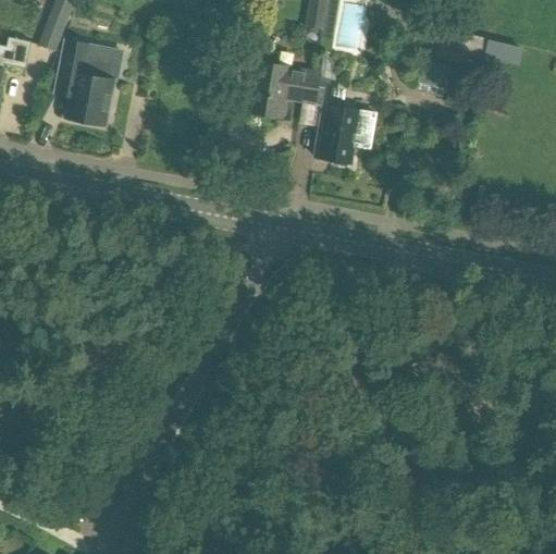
[(54,0),(38,42),(53,49),(73,0),(54,0)]
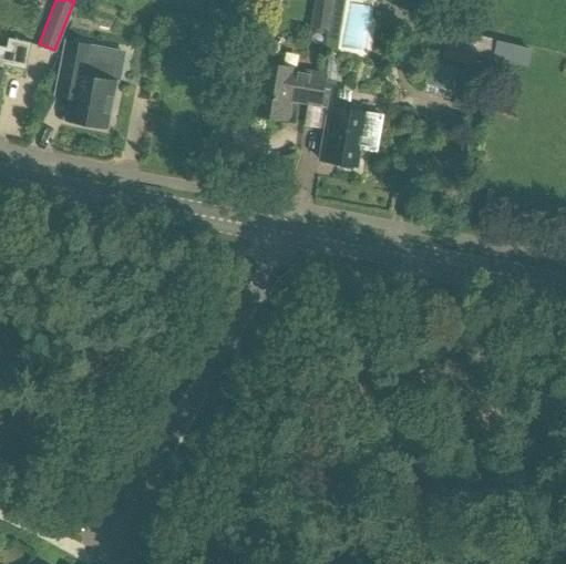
[(328,24),(332,0),(316,0),(311,28),(327,30),(328,24)]
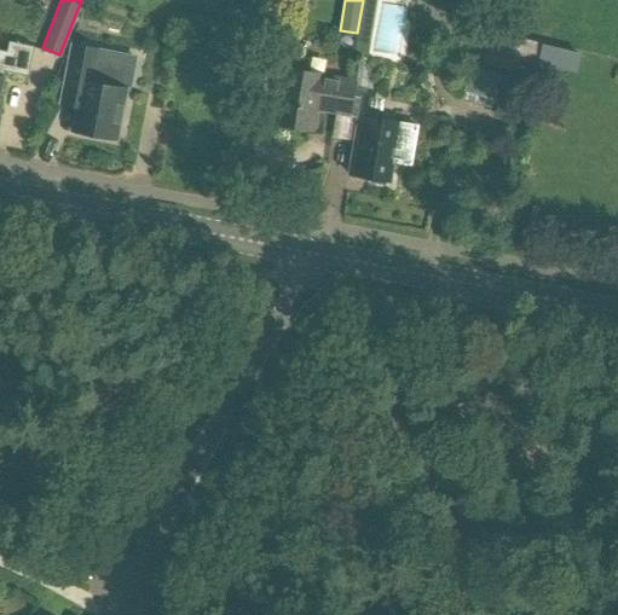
[(363,0),(358,27),(373,29),(377,0),(363,0)]
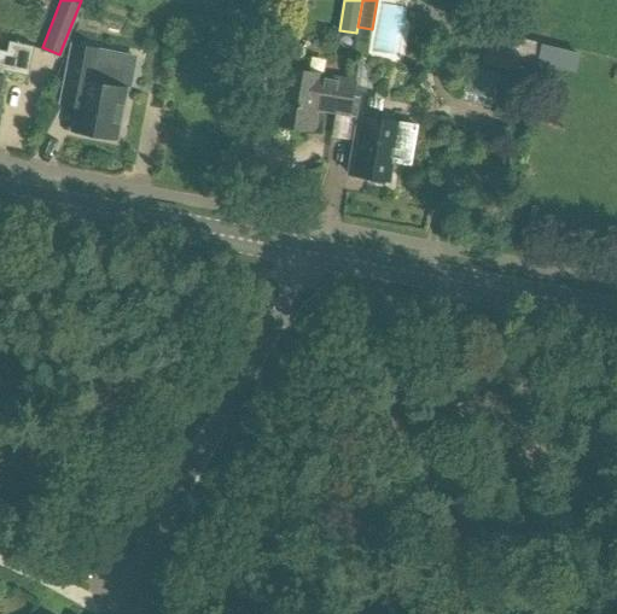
[(475,56),(513,66),(522,35),(484,24),(475,56)]
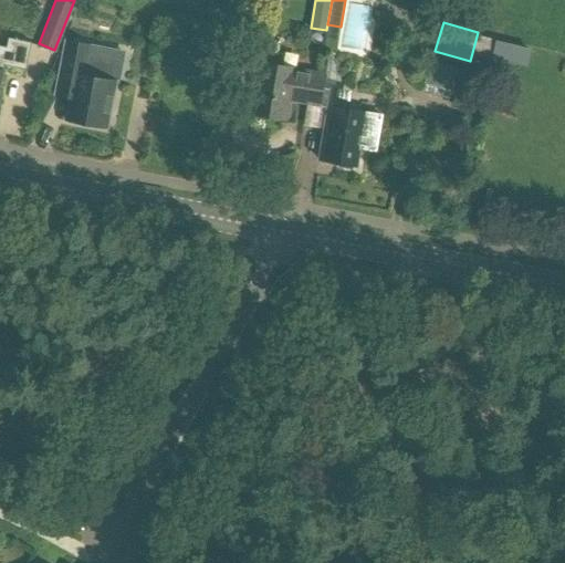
[(7,45),(0,43),(0,77),(3,62),(27,68),(31,43),(9,38),(7,45)]
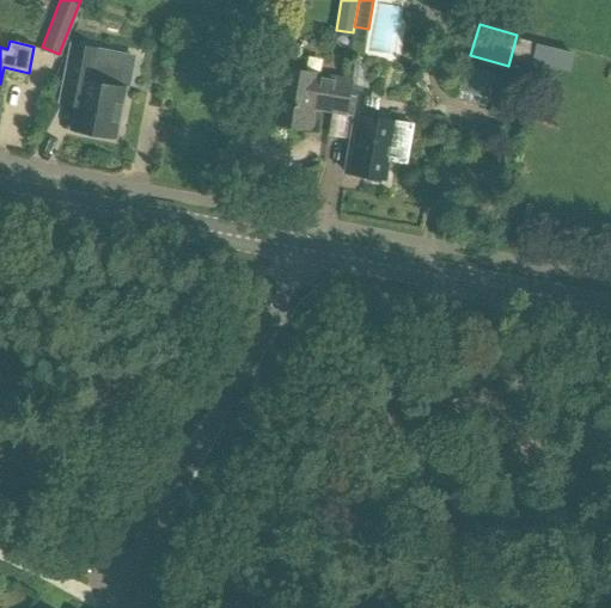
[(73,41),(61,99),(77,102),(72,126),(115,134),(124,86),(111,84),(118,50),(73,41)]
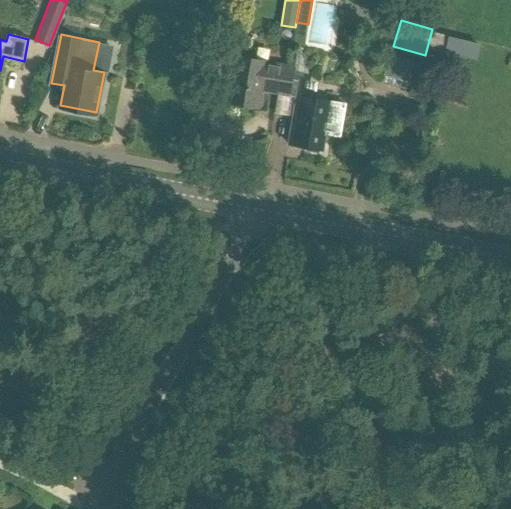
[(384,80),(407,86),(408,80),(412,65),(414,60),(390,53),(383,73),(386,74),(384,80)]
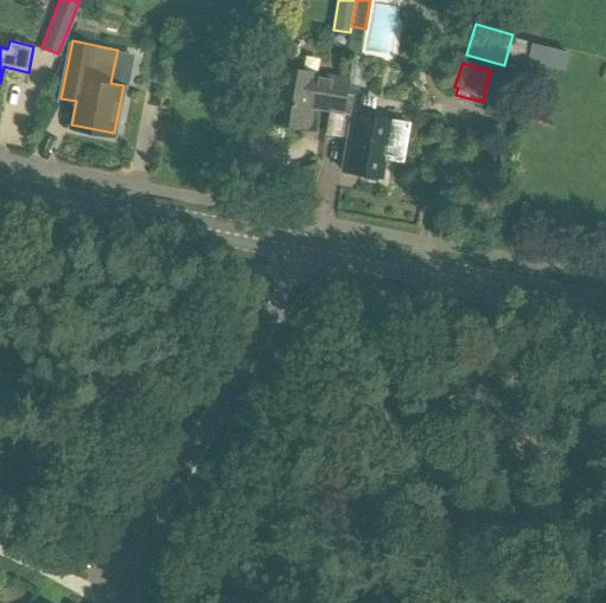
[(349,75),(280,64),(270,120),(314,127),(317,109),(310,107),(311,97),(330,101),(329,108),(343,110),(346,90),(349,75)]
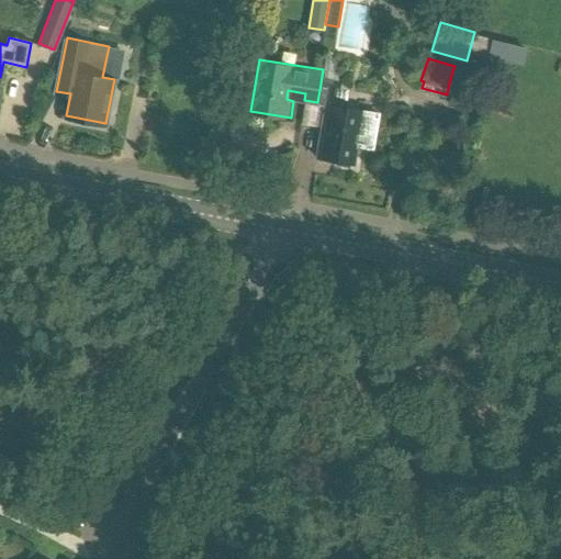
[(317,102),(326,103),(317,154),(354,160),(356,143),(371,145),(377,112),(361,109),(345,105),(346,94),(340,87),(321,84),(317,102)]
